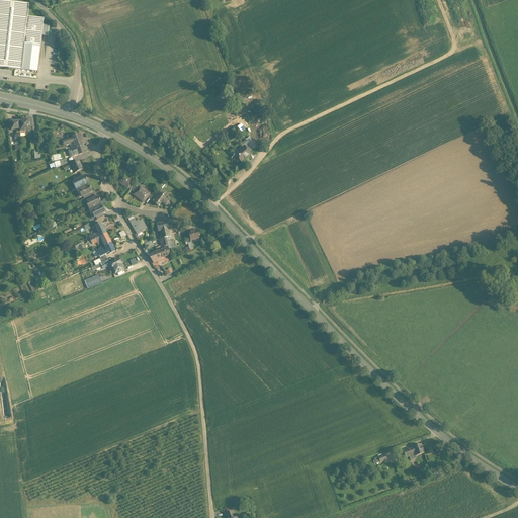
[(29,4),(0,0),(0,67),(12,69),(15,69),(21,70),(22,70),(24,44),(40,46),(41,36),(44,25),(44,19),(27,17),(29,4)]
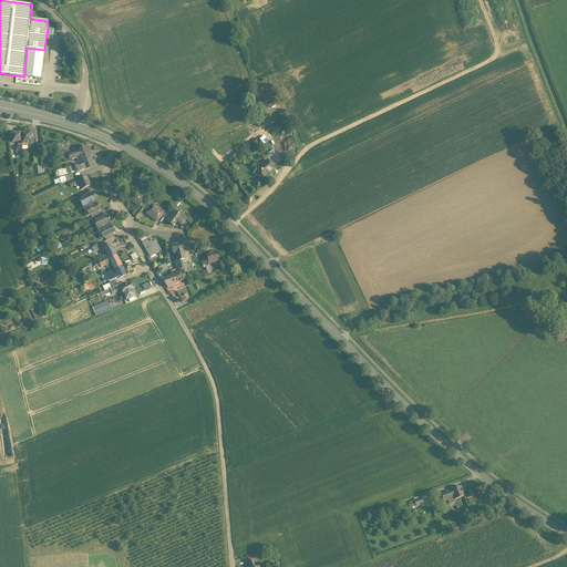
[(41,79),(44,50),(27,48),(24,76),(41,79)]
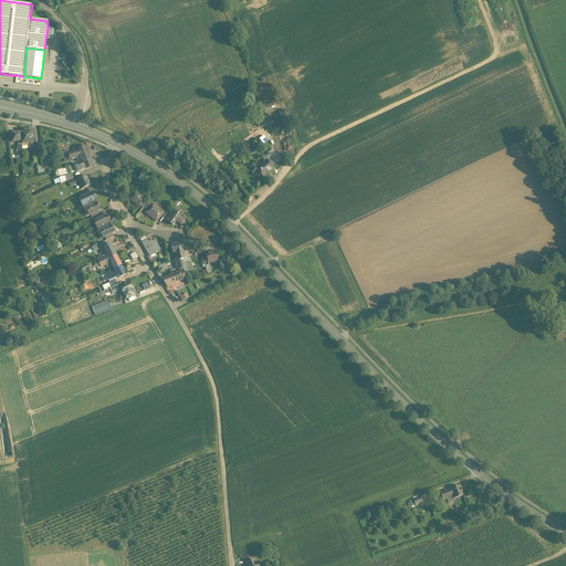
[(271,103),(254,107),(255,113),(272,108),(271,103)]
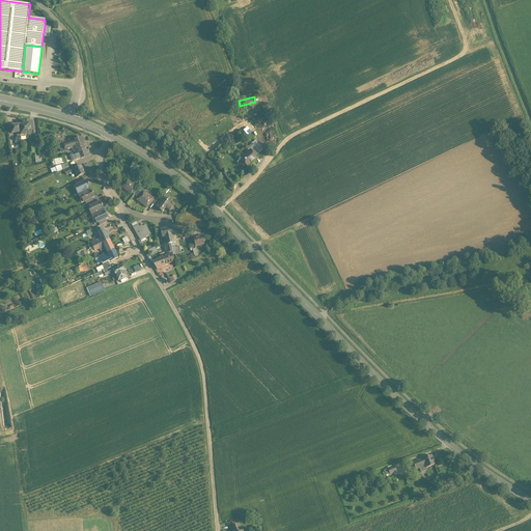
[(29,121),(27,122),(27,124),(20,124),(21,133),(21,137),(26,137),(27,138),(30,138),(29,121)]
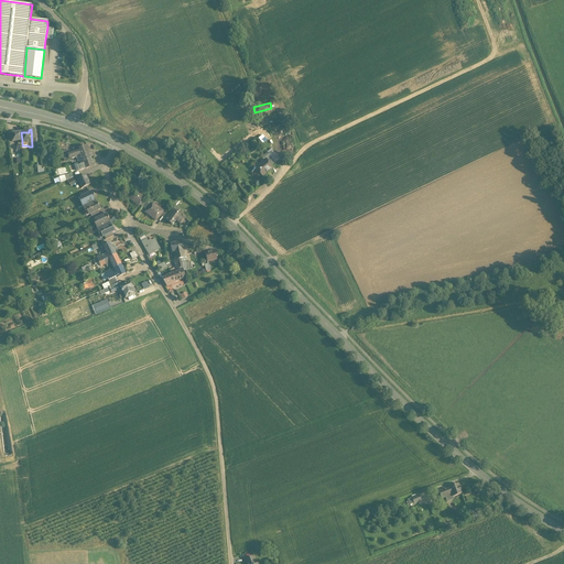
[(21,132),(12,133),(12,142),(19,142),(22,141),(21,132)]
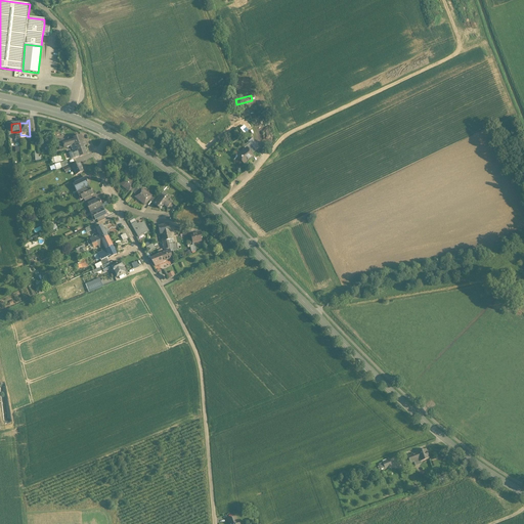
[(71,137),(68,138),(68,139),(68,141),(63,142),(64,148),(71,146),(75,145),(72,139),(81,136),(81,135),(72,138),(72,137),(71,137)]
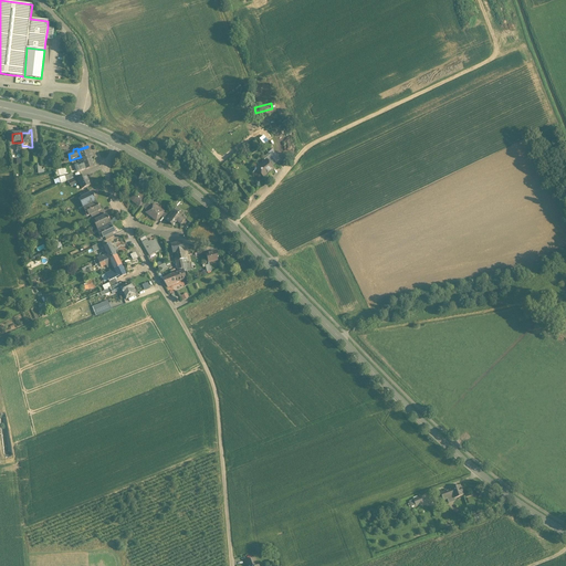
[(87,147),(77,150),(81,157),(90,154),(87,147)]
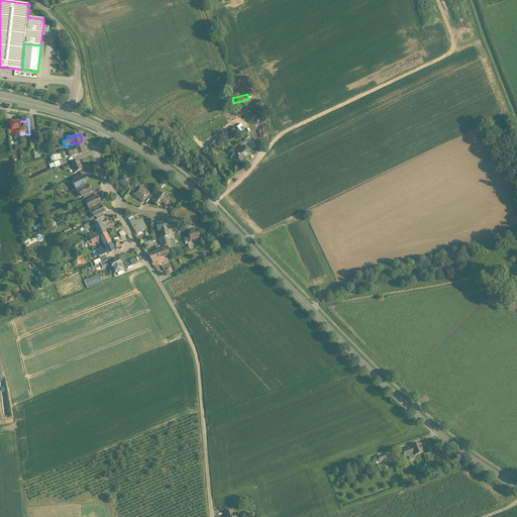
[(62,137),(56,139),(59,147),(64,146),(63,140),(62,137)]
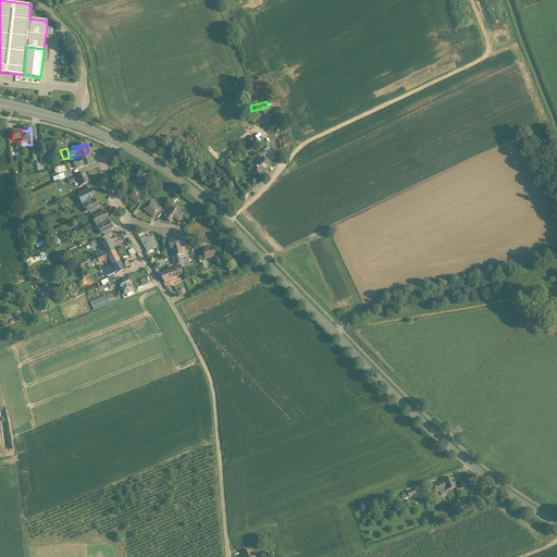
[(88,151),(79,155),(82,161),(90,158),(88,151)]
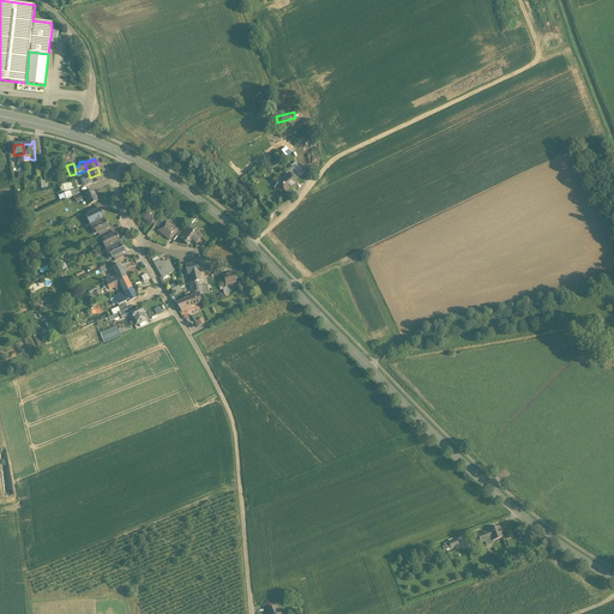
[(300,178),(293,168),(287,174),(288,175),(289,174),(295,181),(300,178)]
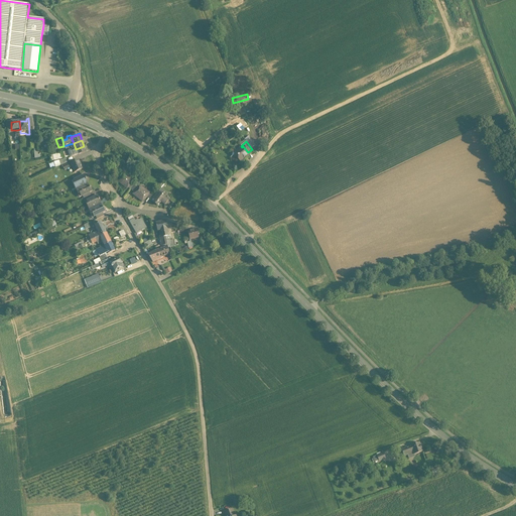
[(72,150),(69,151),(70,156),(72,155),(73,157),(78,155),(86,152),(84,146),(76,149),(72,150)]
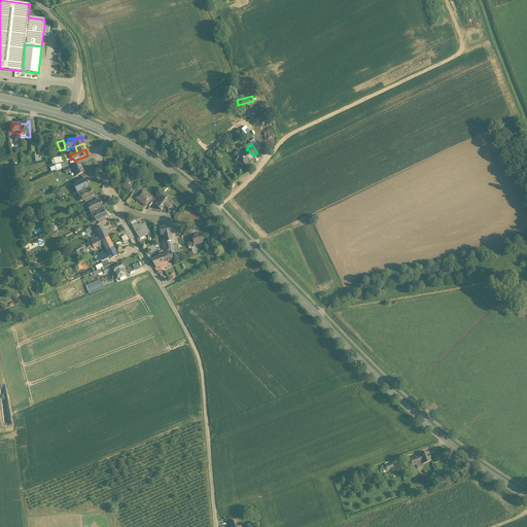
[(253,155),(248,149),(247,150),(239,156),(245,165),(254,157),(253,155)]
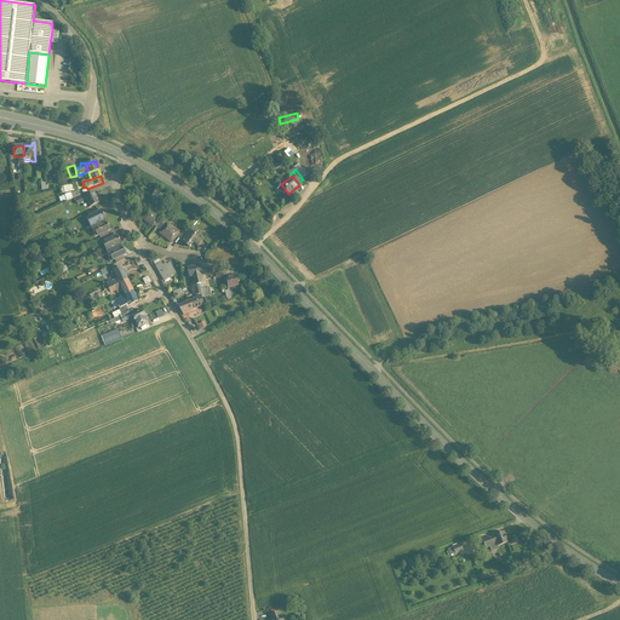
[(79,190),(65,195),(68,201),(81,195),(79,190)]
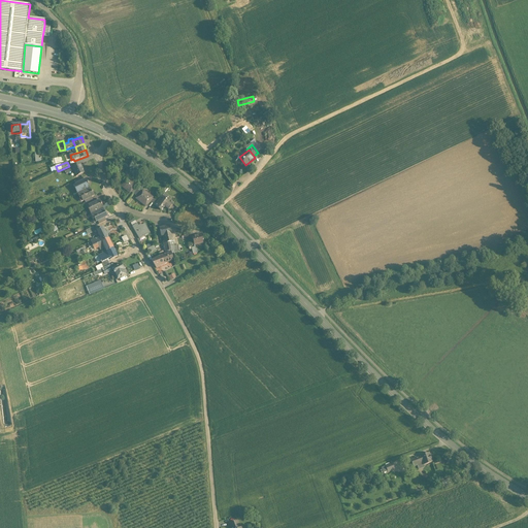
[(80,164),(72,168),(76,176),(85,173),(83,168),(81,168),(80,165),(80,164)]
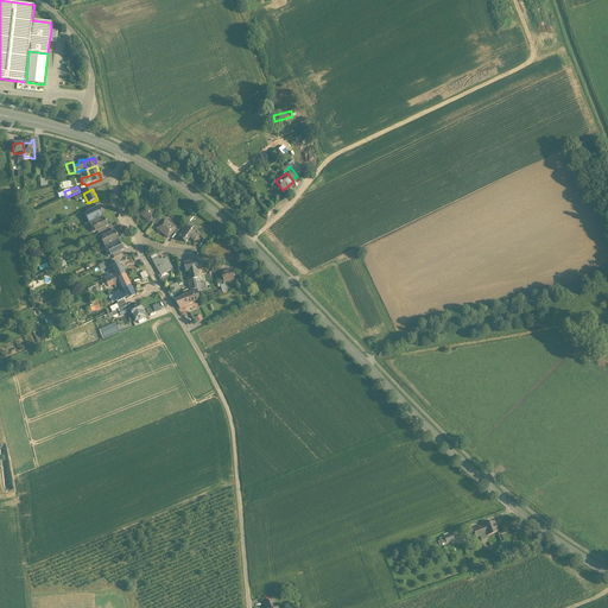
[(157,213),(147,204),(139,214),(150,223),(151,221),(156,216),(157,213)]
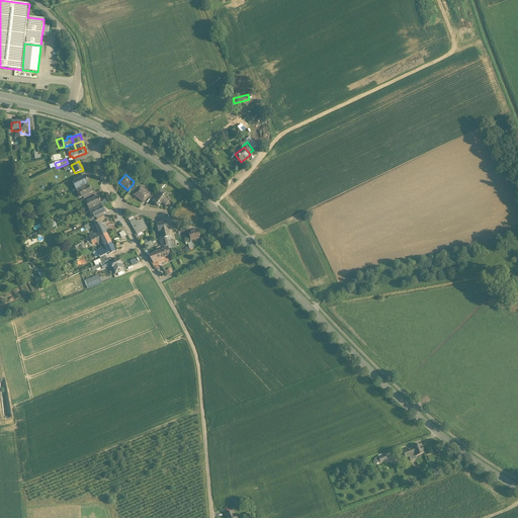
[(82,177),(75,181),(77,184),(74,185),(76,190),(88,184),(86,181),(87,180),(85,176),(82,177)]
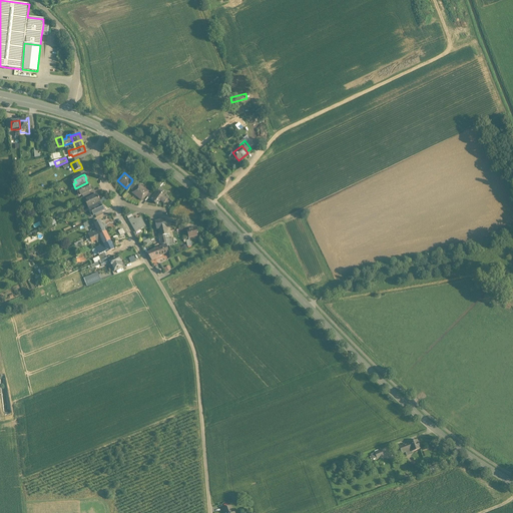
[(87,182),(75,188),(78,193),(80,192),(82,195),(89,191),(92,190),(90,186),(89,186),(87,182)]
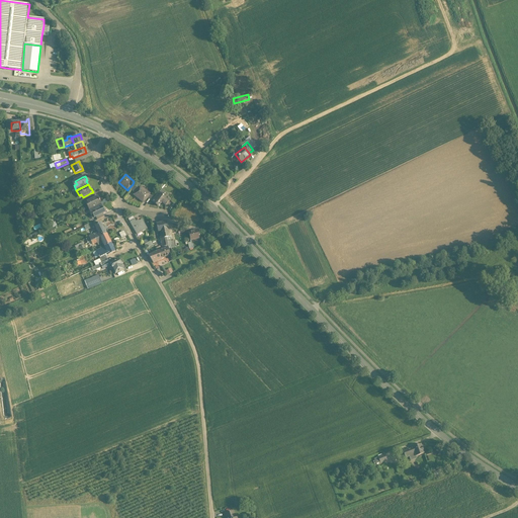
[(150,194),(141,186),(134,195),(143,202),(147,197),(150,194)]
